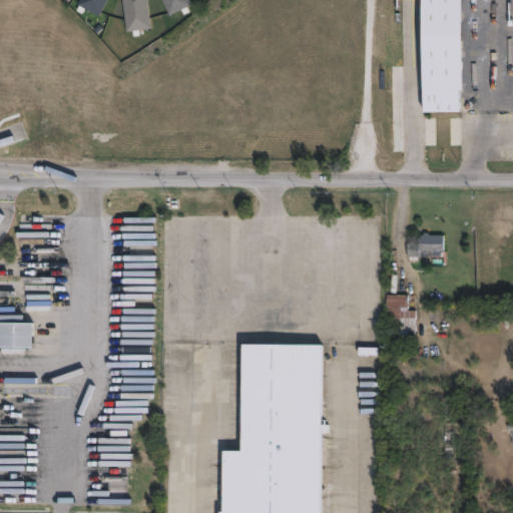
[(105,0),(97,16),(84,9),(83,13),(81,12),(80,14),(75,11),(77,5),(75,4),(77,0),(105,0)]
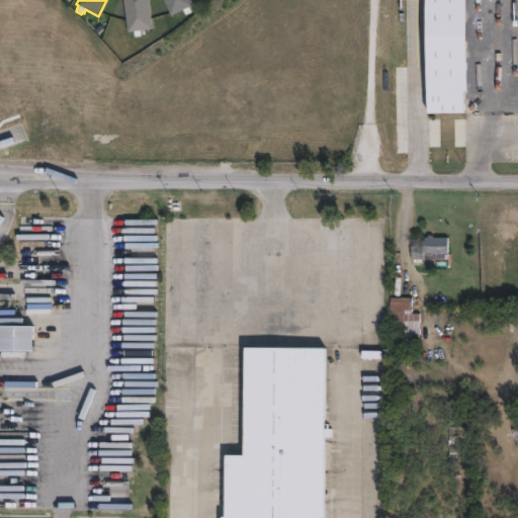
[(147,0),(150,29),(139,30),(139,35),(134,36),(133,30),(126,31),(122,0),(147,0)]
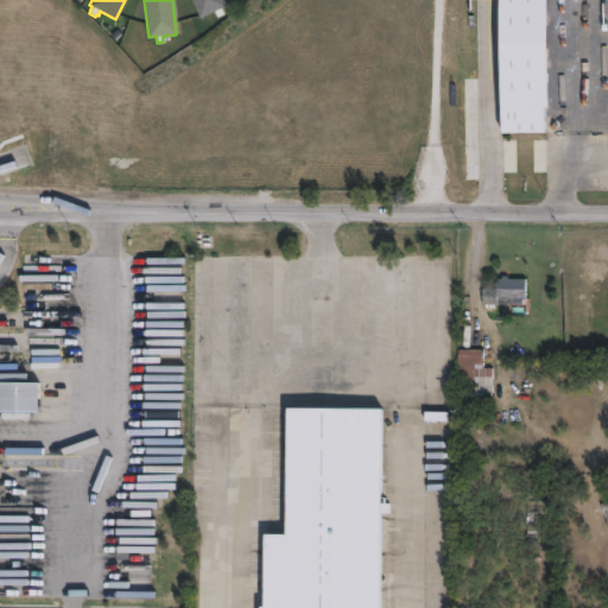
[(223,0),(226,5),(220,7),(222,14),(216,17),(214,11),(198,18),(190,0),(223,0)]
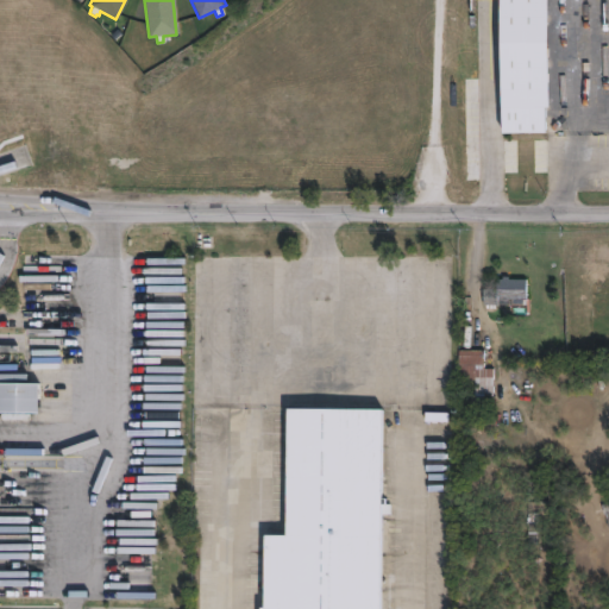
[(508,131),(502,131),(500,0),(546,0),(548,105),(545,105),(545,130),(545,131),(508,131)]
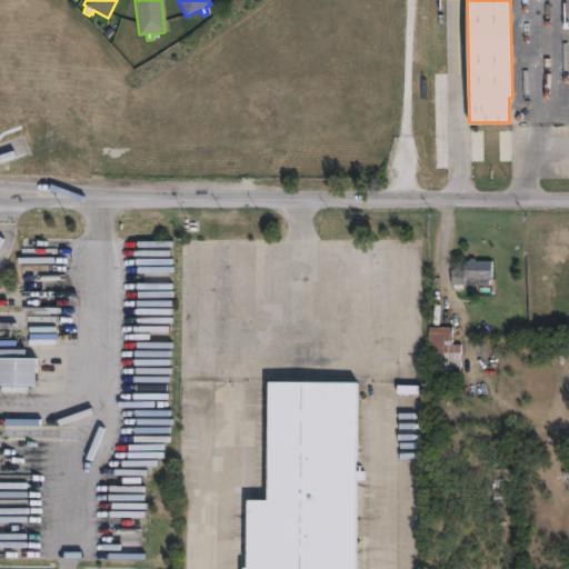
[(473,258),(473,261),(490,260),(490,280),(475,280),(475,286),(450,286),(449,270),(462,270),(462,261),(468,261),(468,259),(473,258)]
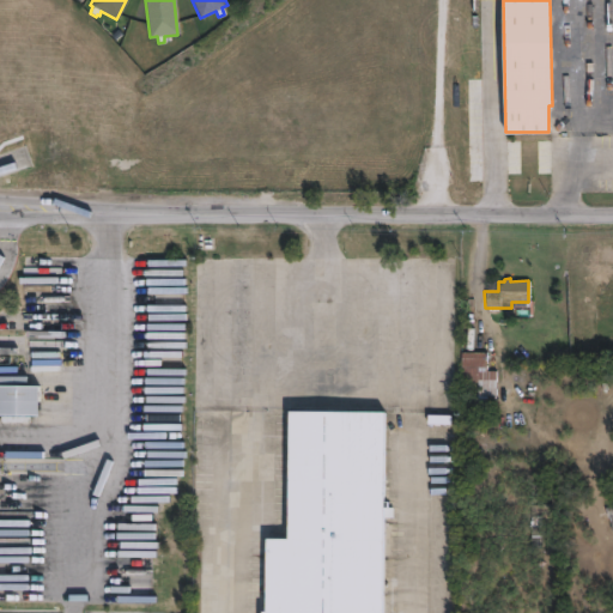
[(486,353),(486,371),(496,371),(496,396),(478,396),(478,383),(461,383),(461,353),(486,353)]
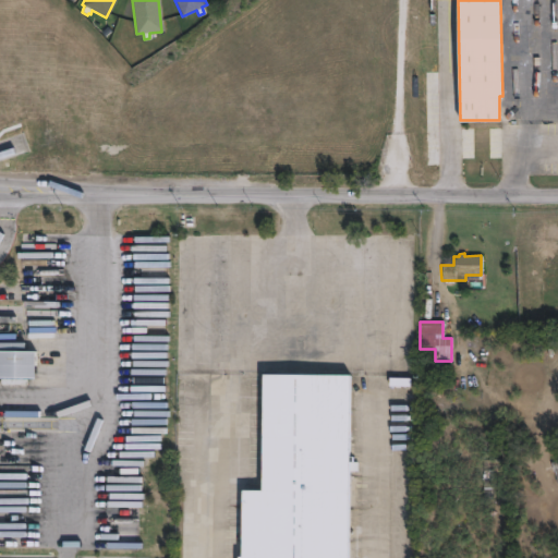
[(0,378),(31,379),(31,352),(0,352),(0,378)]
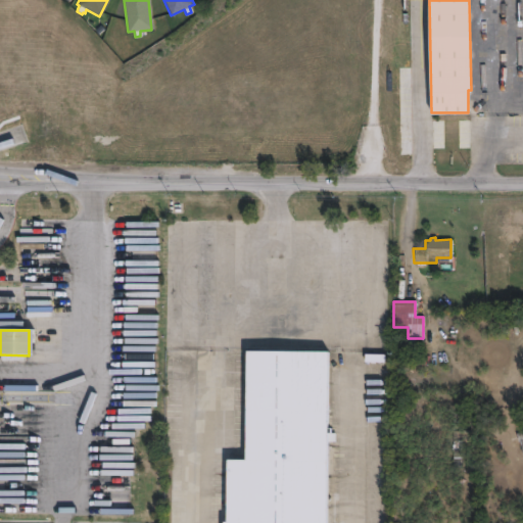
[(328,350),(327,427),(331,427),(331,432),(327,432),(326,522),(222,522),(223,521),(227,521),(227,460),(245,460),(246,350),(328,350)]
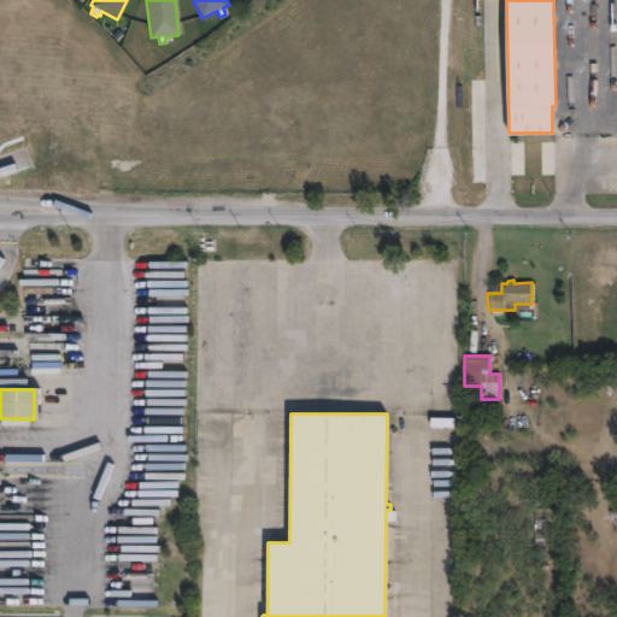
All buildings are outlined.
